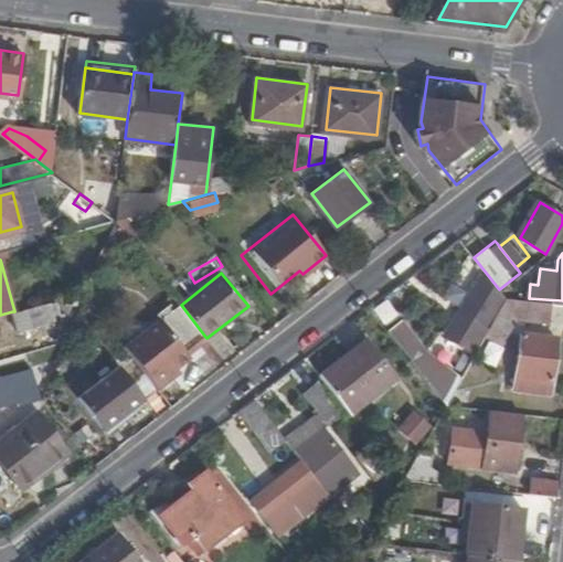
[(485,326),(501,298),(480,274),(460,313),(464,314),(450,339),(476,351),(486,333),(488,328),(485,326)]
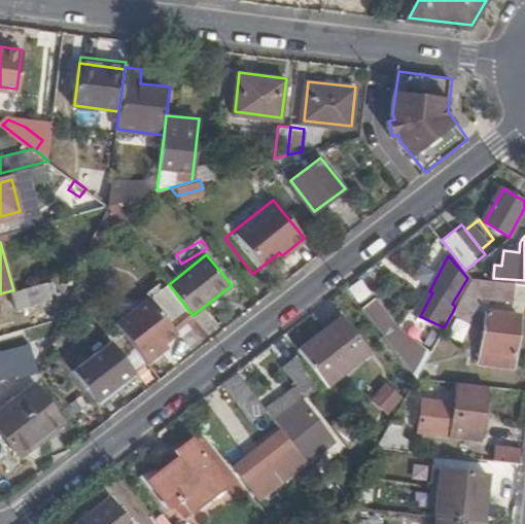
[(512,299),(515,283),(471,278),(455,306),(453,311),(469,319),(483,298),(512,299)]
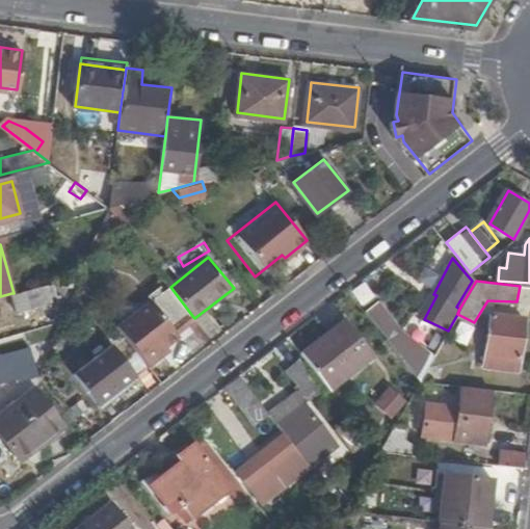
[(44,285),(47,297),(56,294),(53,282),(44,285)]
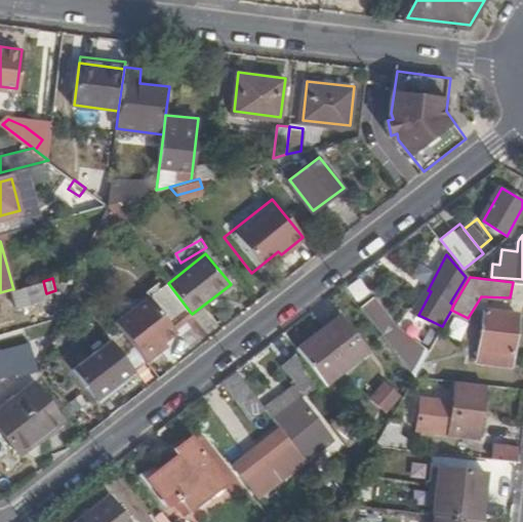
[(46,293),(43,281),(13,289),(11,289),(16,307),(48,298),(46,293)]
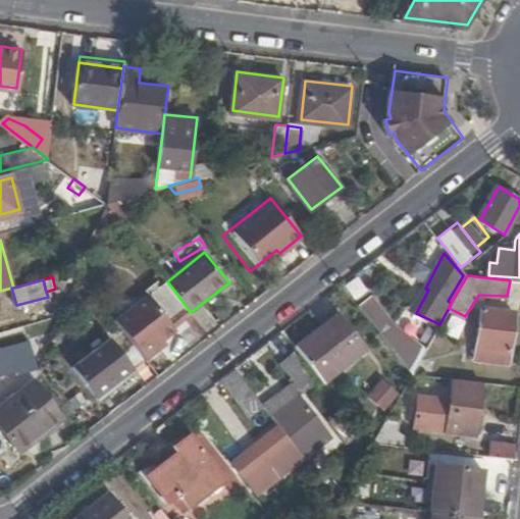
[(172,323),(190,311),(167,281),(166,279),(115,318),(146,358),(162,346),(159,342),(177,328),(172,323)]
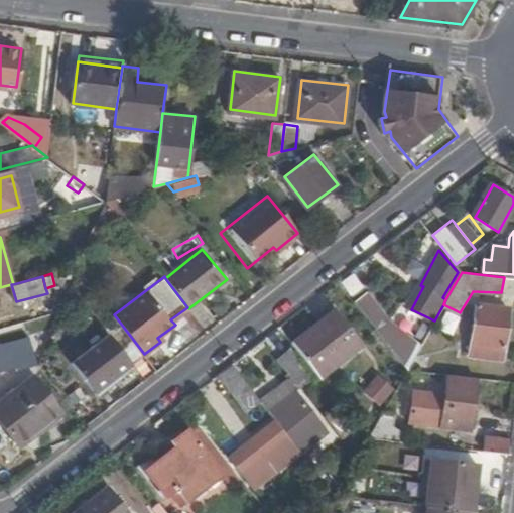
[(366,291),(354,300),(370,321),(382,311),(366,291)]
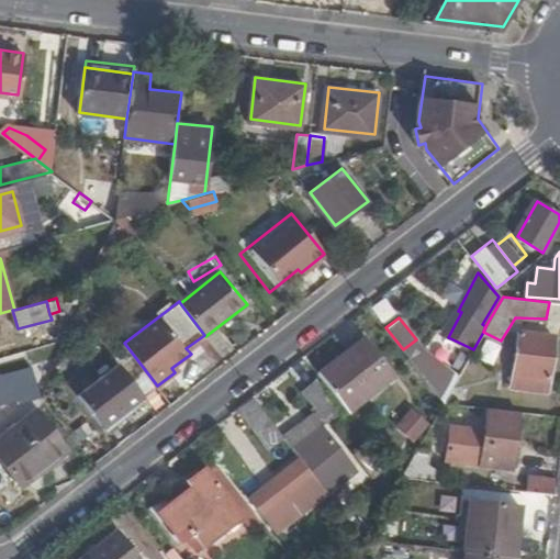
[(555,332),(519,327),(512,388),(547,392),(555,332)]
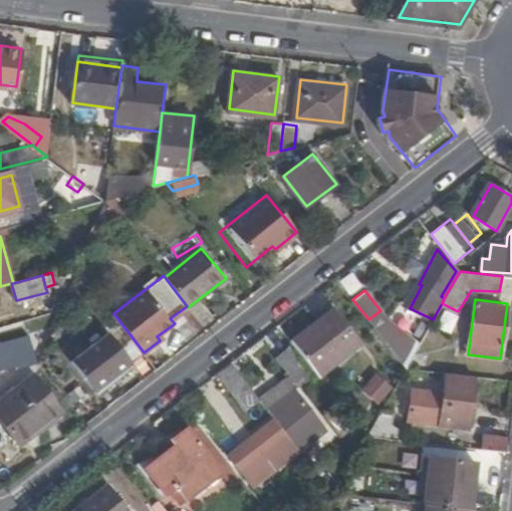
[(51,316),(57,314),(63,300),(48,304),(51,316)]
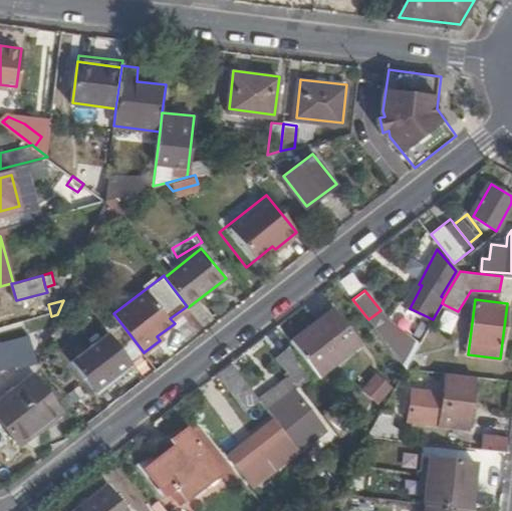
[(333,308),(292,340),(319,374),(359,342),(333,308)]
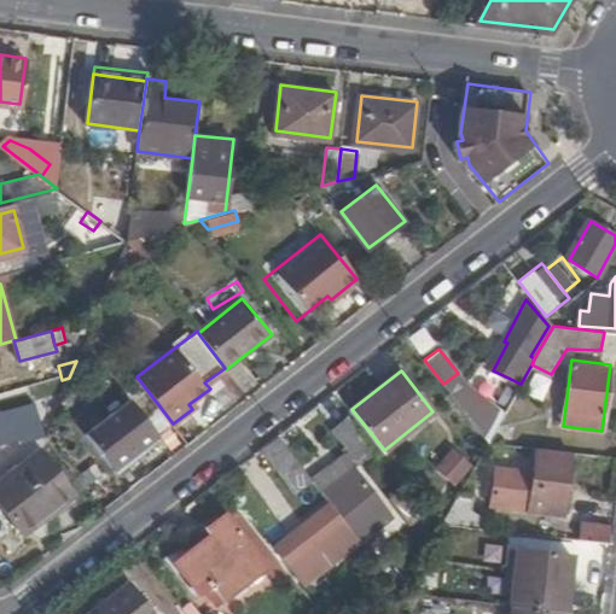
[(129,395),(83,431),(115,468),(160,433),(129,395)]
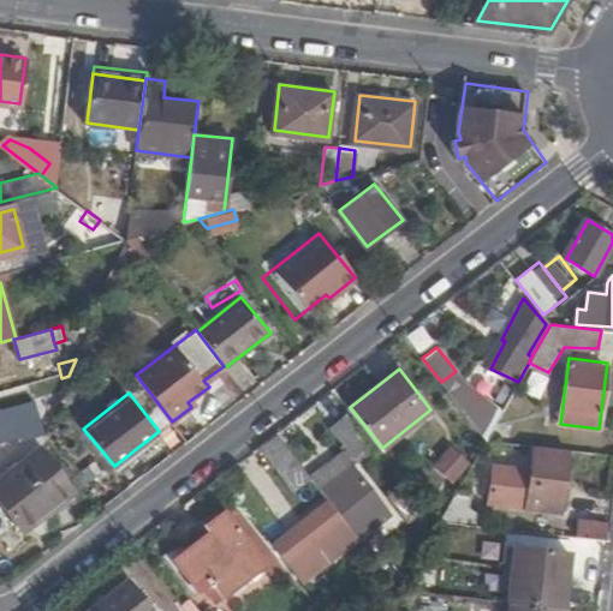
[(378,445),(335,393),(317,407),(359,461),(378,445)]
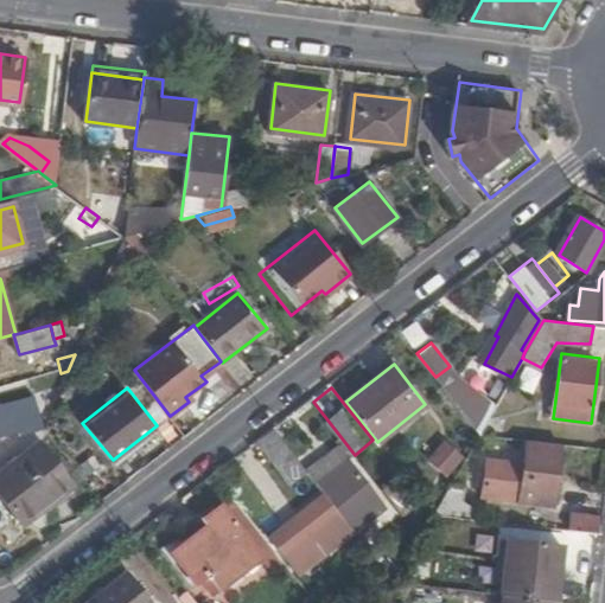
[(0,437),(45,425),(42,414),(29,416),(27,410),(17,412),(13,403),(0,405),(0,437)]
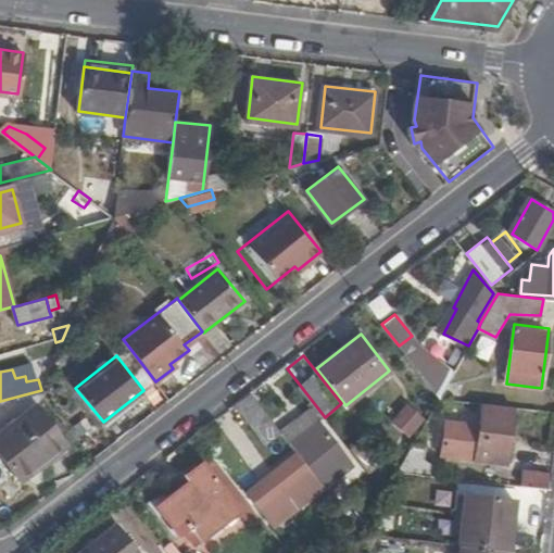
[(412,435),(436,402),(417,389),(393,422),(412,435)]
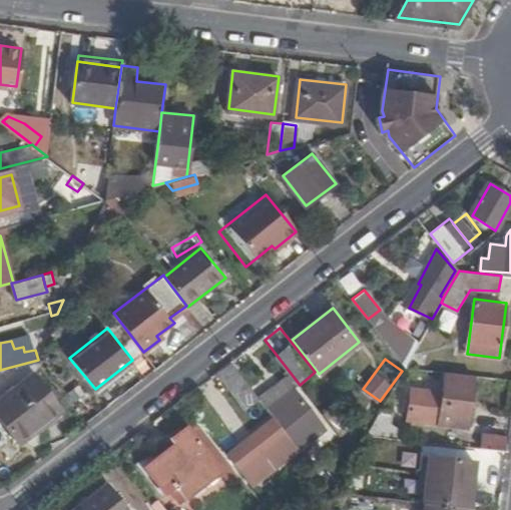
[(252,420),(269,408),(260,396),(232,361),(216,374),(252,420)]
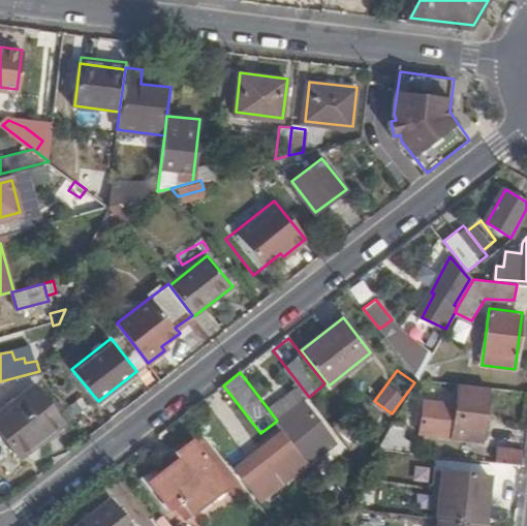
[(483,440),(490,385),(458,382),(456,403),(427,400),(425,415),(423,415),(421,432),(483,440)]
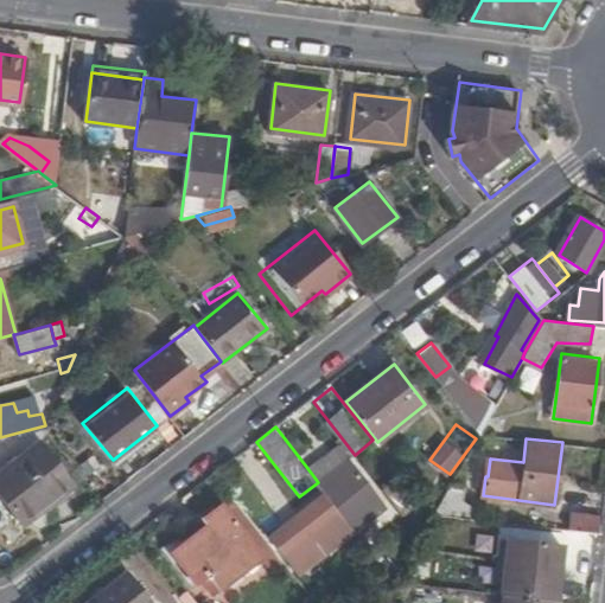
[(38,502),(69,480),(37,440),(0,468),(0,492),(21,520),(40,505),(38,502)]
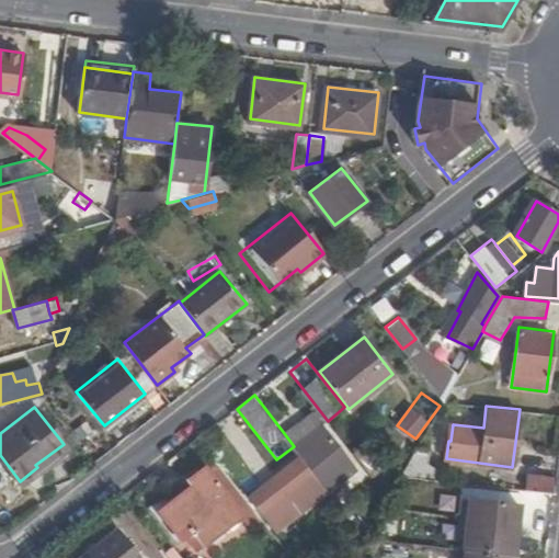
[(311,412),(284,433),(294,446),(300,455),(328,490),(355,468),(311,412)]
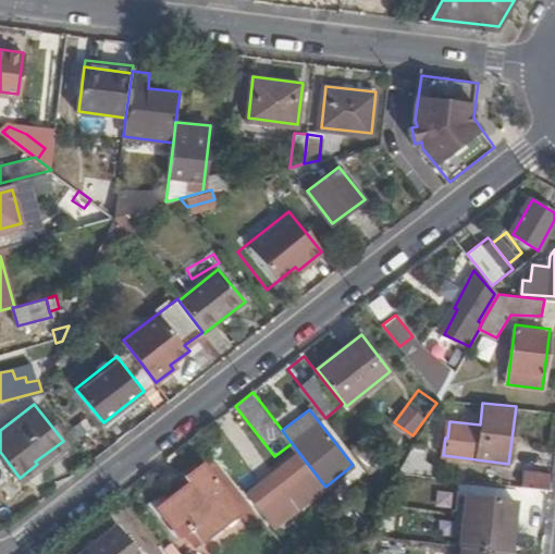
[(69,447),(63,441),(35,462),(37,464),(41,469),(69,447)]
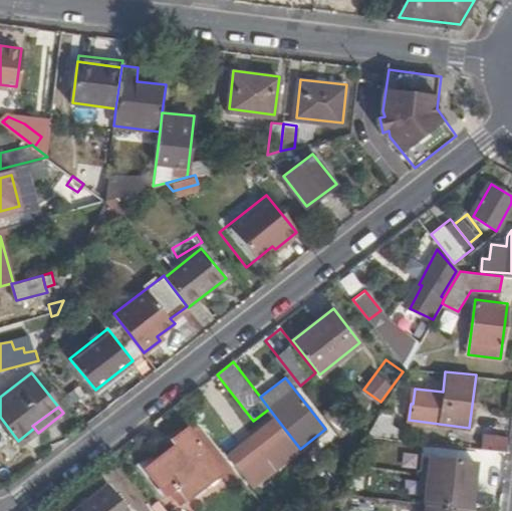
[(393,414),(380,412),(366,436),(401,440),(402,433),(391,428),(393,414)]
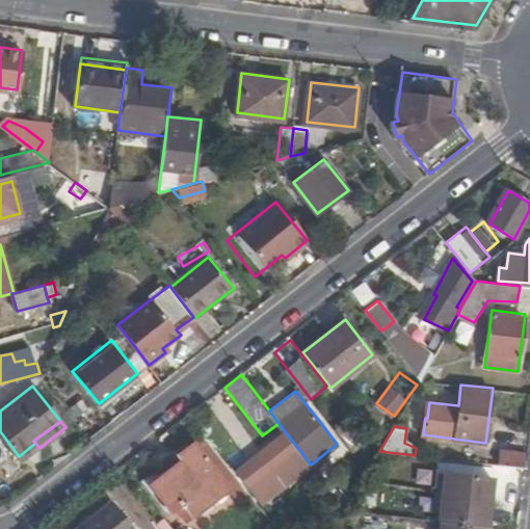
[(260,505),(311,465),(285,431),(233,472),(260,505)]
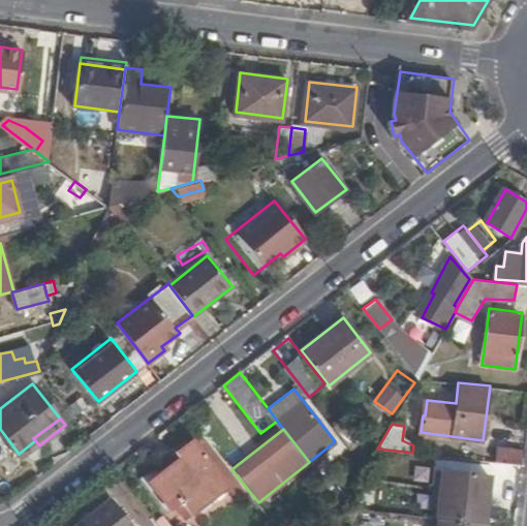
[(176,454),(180,459),(149,483),(171,509),(180,500),(191,515),(229,484),(194,439),(176,454)]
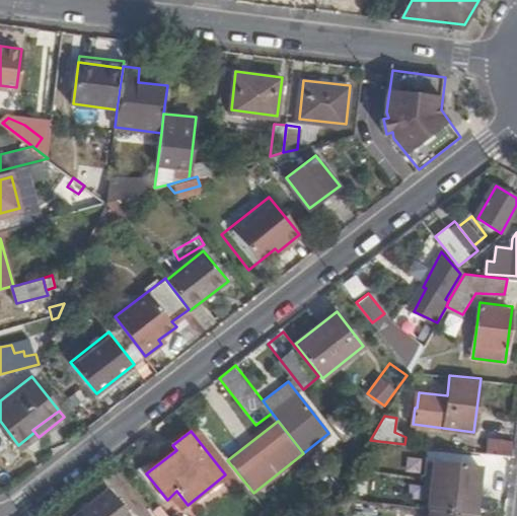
[(487,438),(487,452),(512,454),(514,441),(487,438)]
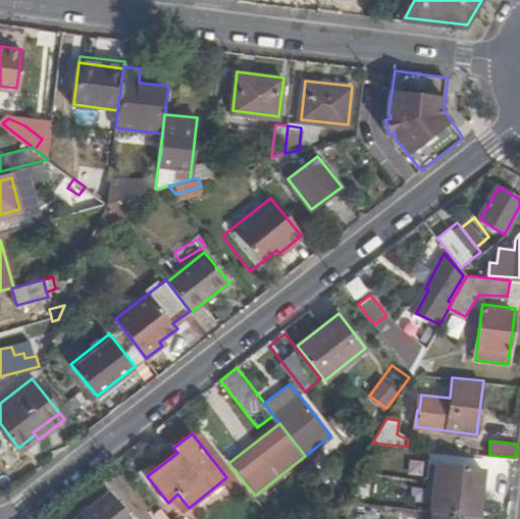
[(438,466),(433,511),(435,511),(477,516),(483,470),(438,466)]
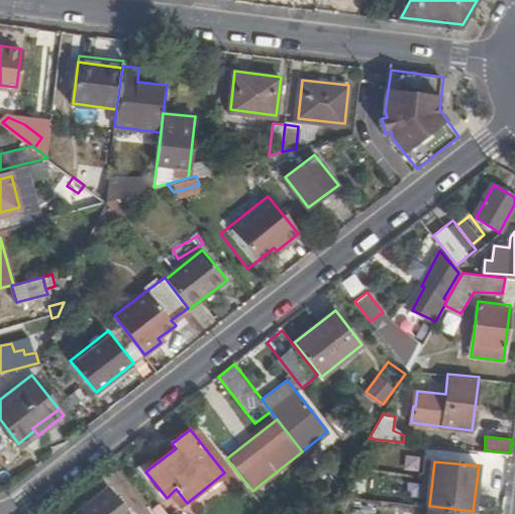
[(132,513),(110,485),(73,513),(132,513)]
